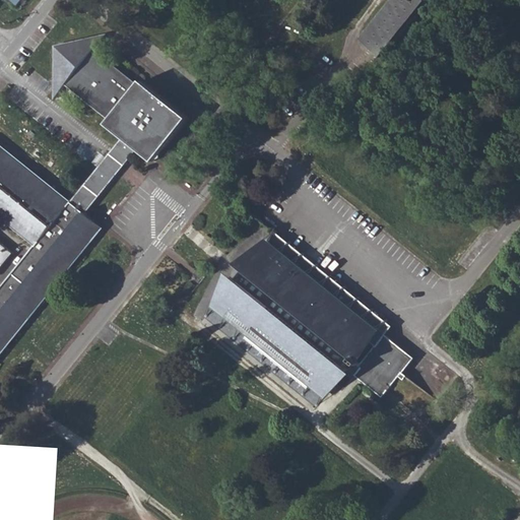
[(381,57),(427,3),(423,0),(389,0),(359,39),(381,57)]
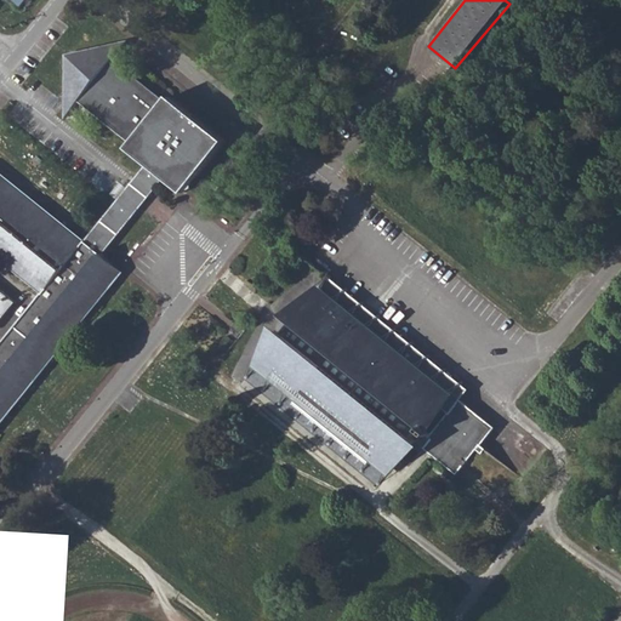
[(0,416),(50,355),(119,272),(100,254),(163,176),(181,191),(222,141),(199,121),(166,96),(161,102),(108,58),(123,41),(121,40),(62,55),(60,114),(63,113),(75,98),(127,141),(125,146),(143,161),(79,239),(0,172),(0,260),(38,292),(0,336),(0,416)]
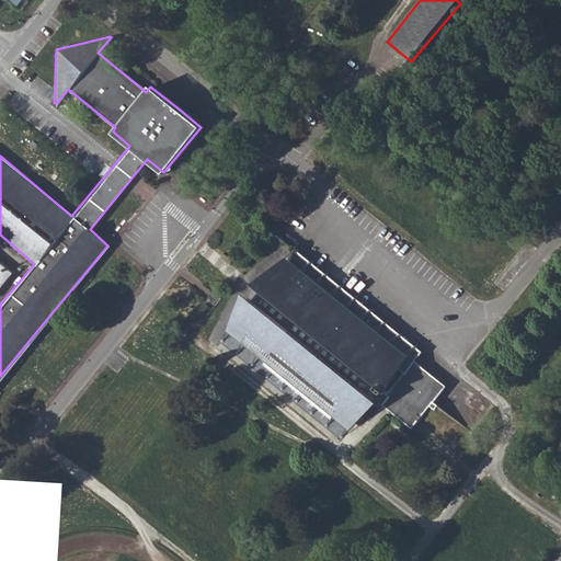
[(444,387),(413,362),(410,367),(371,336),(284,265),(295,251),(275,235),(199,327),(219,343),(235,327),(307,387),(359,430),(378,407),(408,432),(425,410),(427,411),(432,407),(430,404),(444,387)]
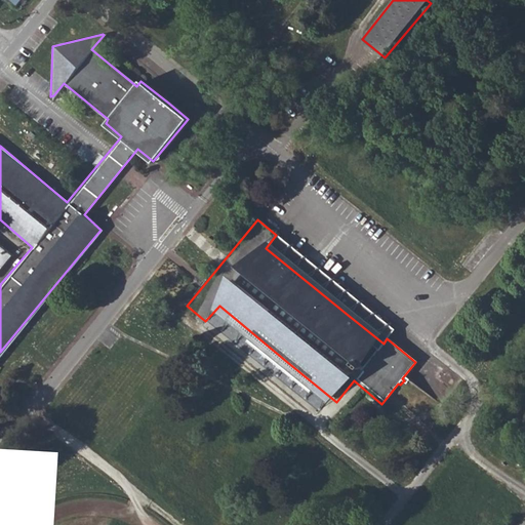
[(384,344),(387,338),(394,331),(309,260),(276,235),(266,248),(348,315),(384,344)]
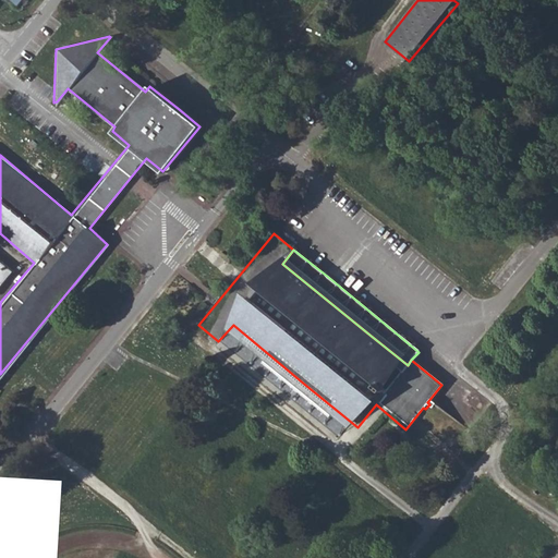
[(0,281),(11,268),(3,262),(0,266),(0,281)]
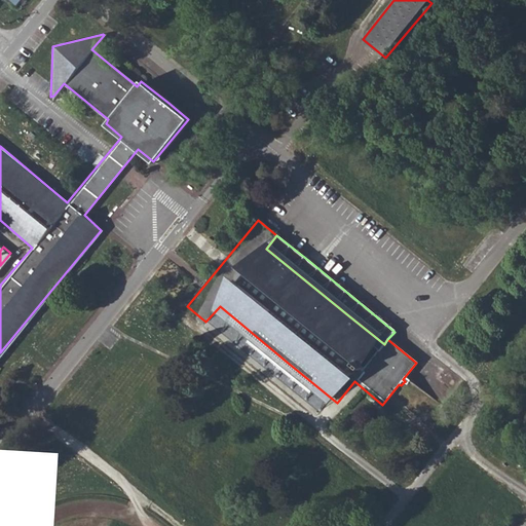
[(324,418),(337,403),(288,363),(220,306),(205,322),(214,329),(324,418)]
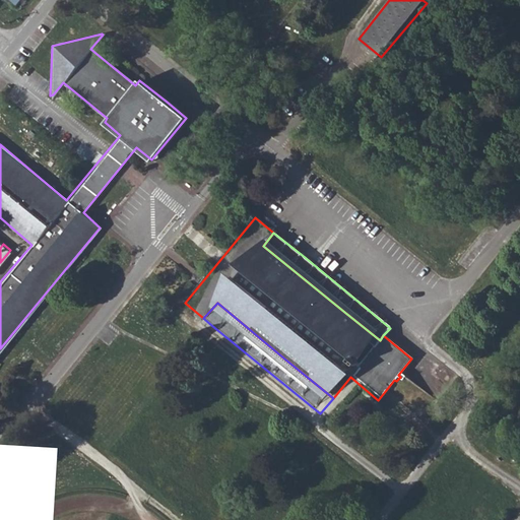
[(490,411),(498,400),(491,395),(482,406),(490,411)]
